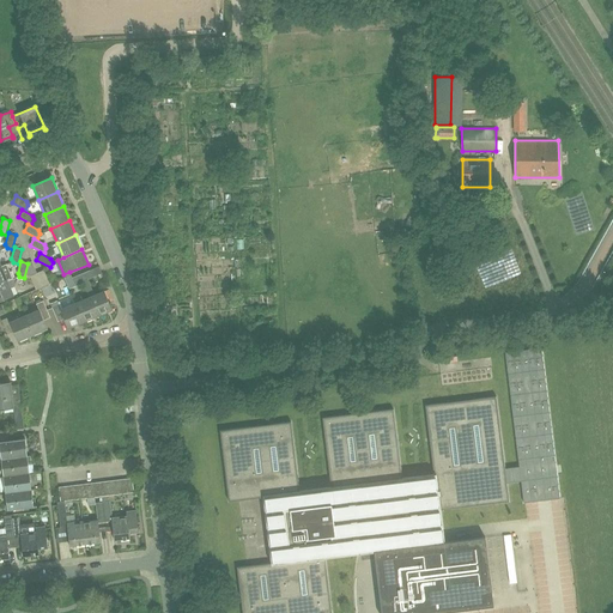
[(0,284),(13,279),(10,272),(7,265),(2,266),(0,267),(0,284)]
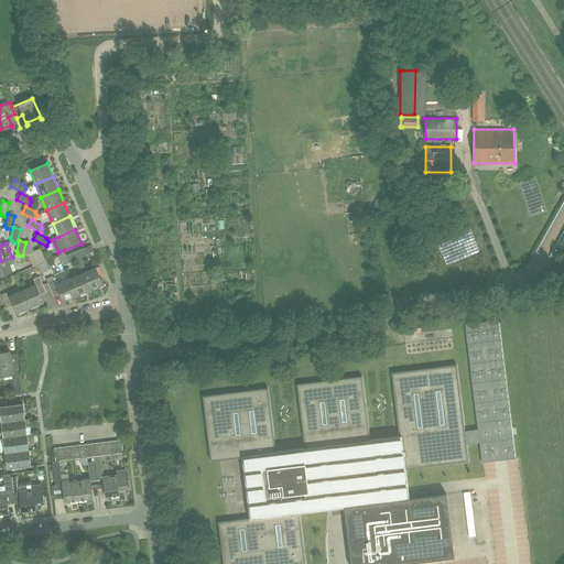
[(87,247),(74,252),(76,259),(83,273),(90,291),(104,285),(96,268),(89,270),(88,267),(85,268),(80,257),(90,253),(87,247)]
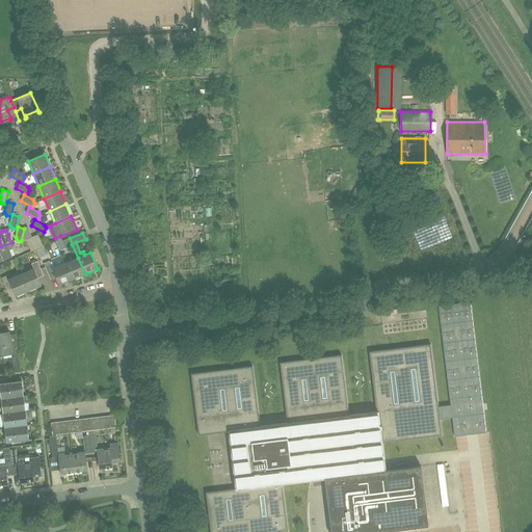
[(32,237),(37,249),(44,246),(38,235),(32,237)]
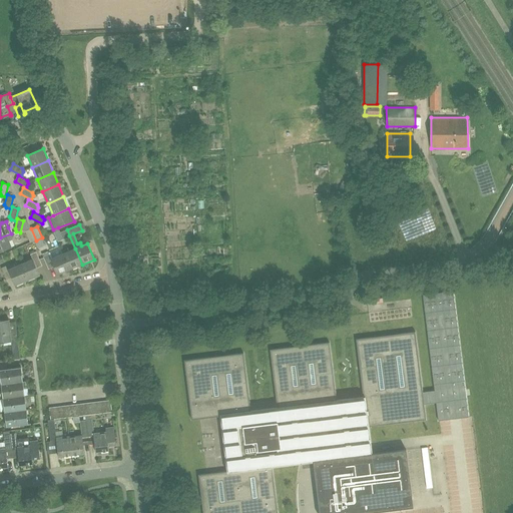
[(30,242),(36,240),(31,228),(25,230),(30,242)]
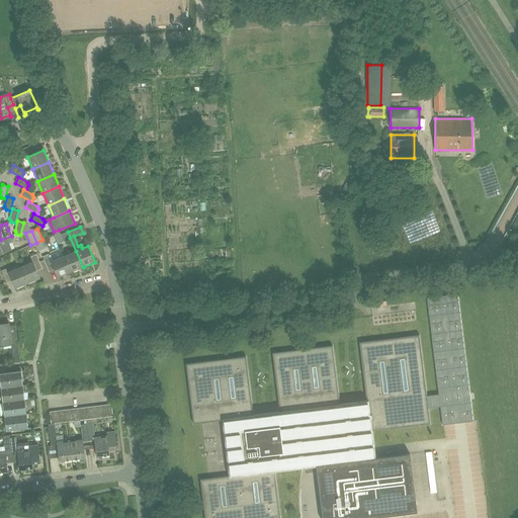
[(58,243),(70,238),(68,232),(61,235),(60,233),(54,235),(58,243)]
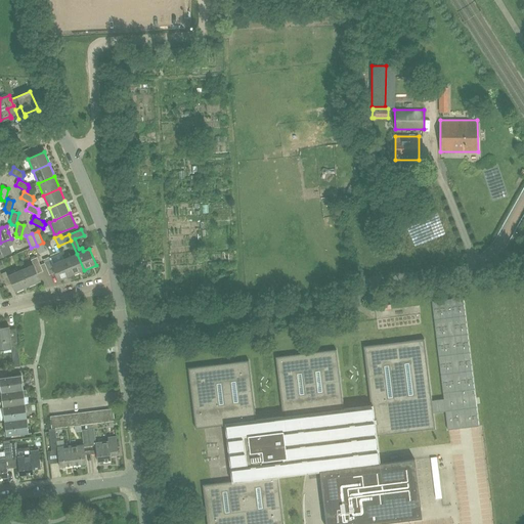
[(0,257),(12,253),(9,246),(11,246),(13,244),(11,238),(0,243),(0,257)]
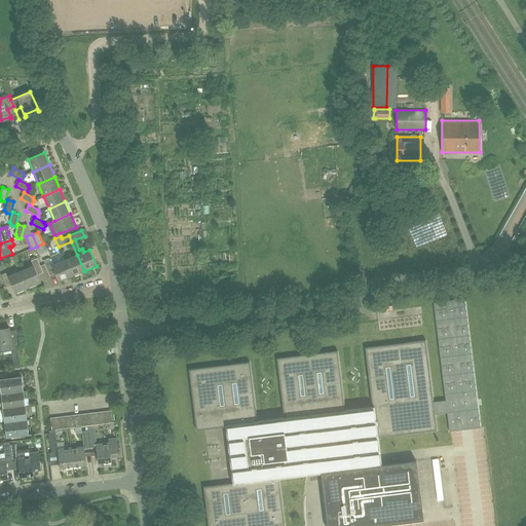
[(45,247),(44,243),(42,245),(42,246),(36,248),(37,252),(39,255),(47,251),(45,247)]
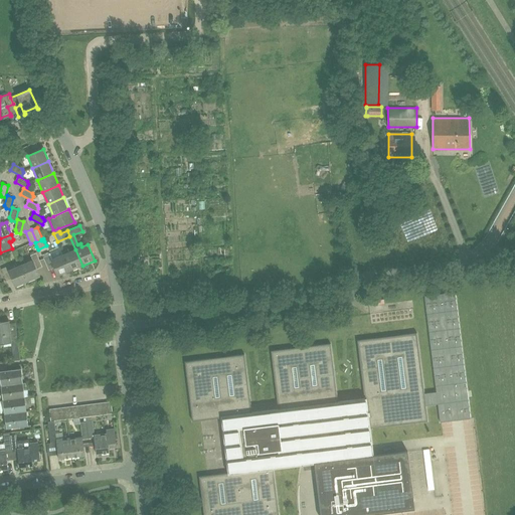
[(70,271),(82,266),(75,249),(63,254),(70,271)]
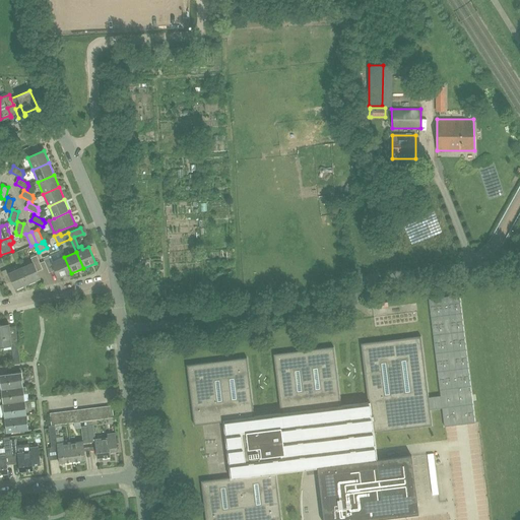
[(21,268),(27,283),(40,278),(38,271),(43,269),(37,255),(31,258),(34,263),(21,268)]
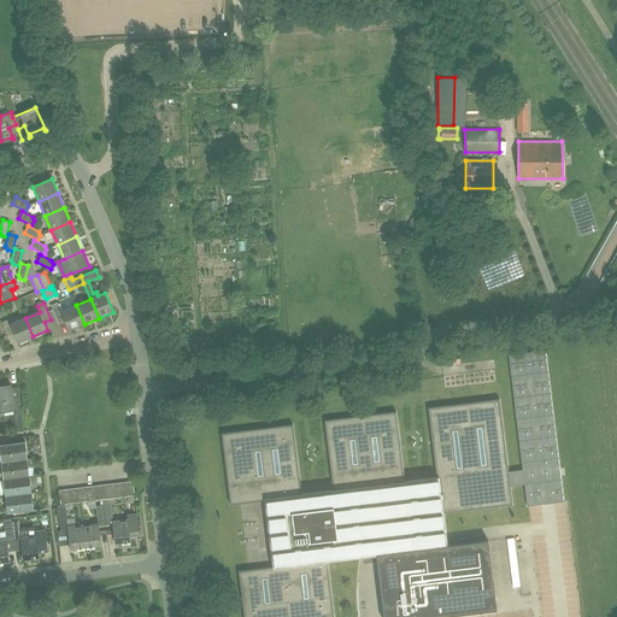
[(76,305),(68,309),(65,304),(53,310),(59,323),(65,321),(70,330),(84,324),(76,305)]
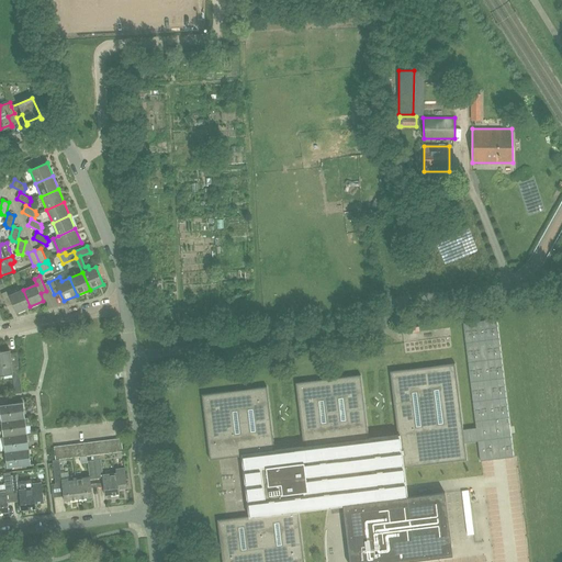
[(17,313),(30,306),(23,290),(10,295),(8,291),(1,293),(7,306),(13,304),(17,313)]
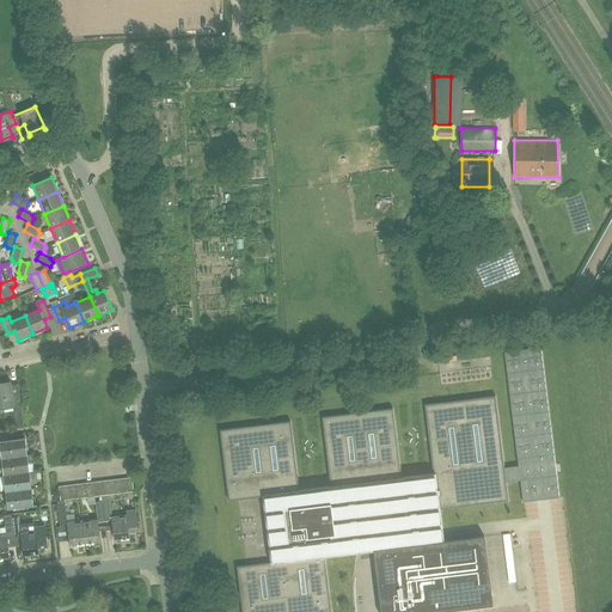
[(291,421),(220,429),(228,501),(263,496),(271,562),(237,567),(242,611),(331,611),(325,557),(360,552),(362,555),(365,555),(367,554),(369,551),(374,551),(380,611),(436,611),(493,605),(491,589),(484,537),(444,542),(440,509),(508,501),(506,483),(520,481),(522,502),(543,500),(560,497),(540,347),(505,352),(519,466),(505,467),(495,396),(424,404),(434,473),(402,477),(393,408),(322,417),(331,487),(299,490),(291,421)]
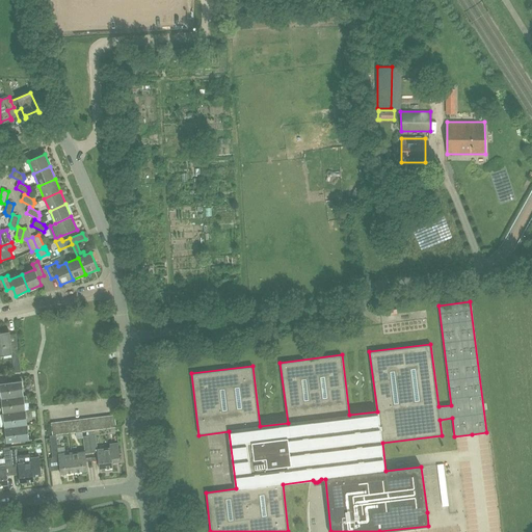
[(19,350),(12,351),(9,331),(0,333),(0,355),(12,354),(15,373),(21,372),(19,350)]
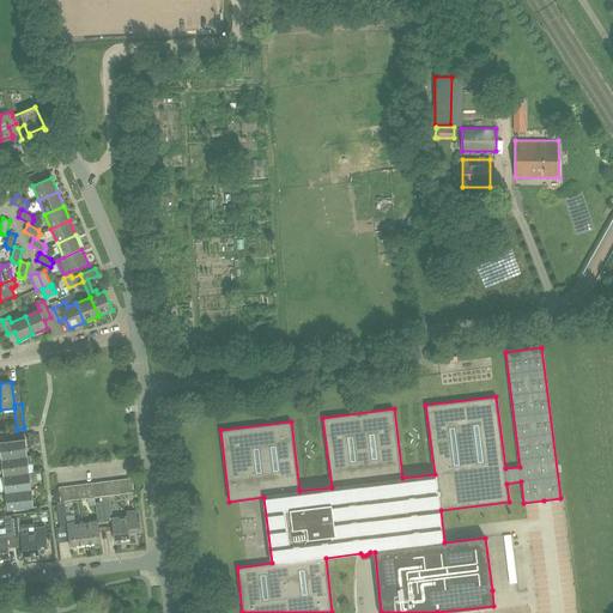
[(0,448),(1,460),(28,456),(25,439),(8,441),(0,442),(0,448)]
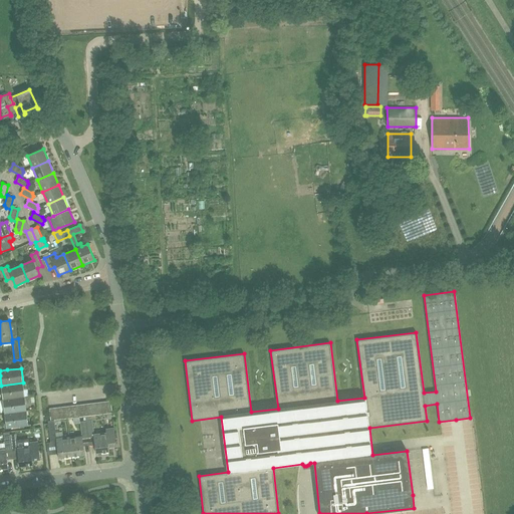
[(25,382),(23,382),(1,386),(3,400),(25,397),(24,390),(26,390),(25,382)]
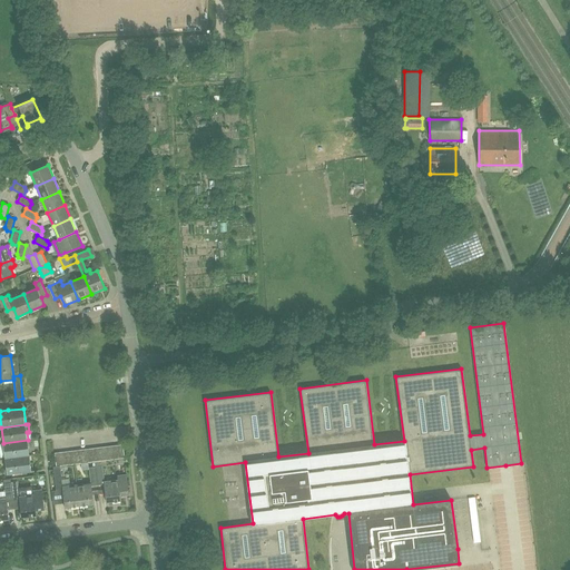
[(6,459),(30,455),(28,440),(3,443),(6,459)]
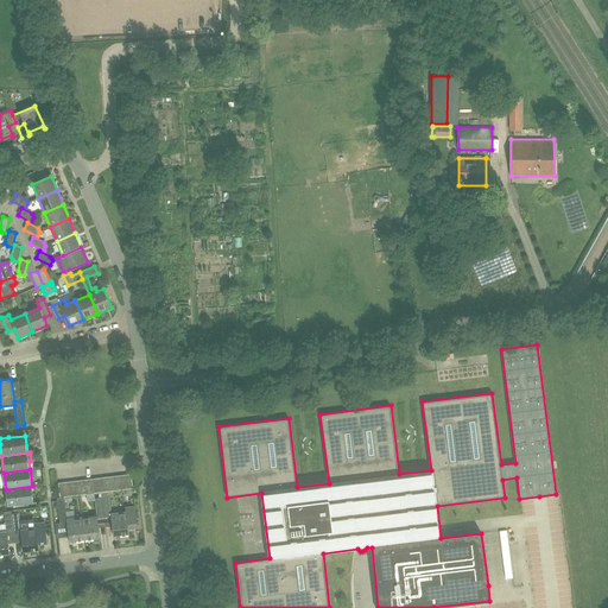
[(32,486),(6,489),(8,506),(33,502),(32,486)]
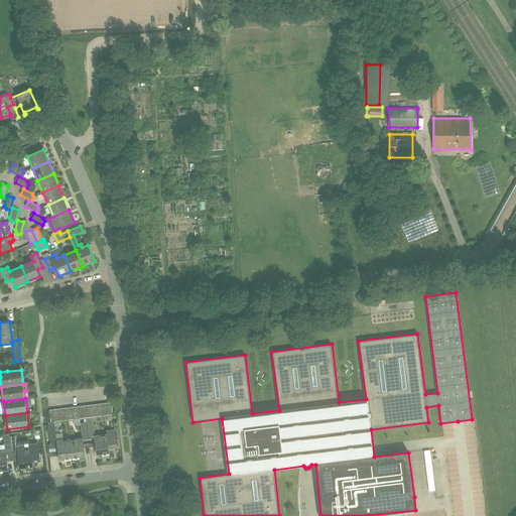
[(87,422),(89,439),(95,438),(97,456),(110,454),(109,449),(117,448),(115,429),(107,430),(107,434),(95,435),(93,421),(87,422)]
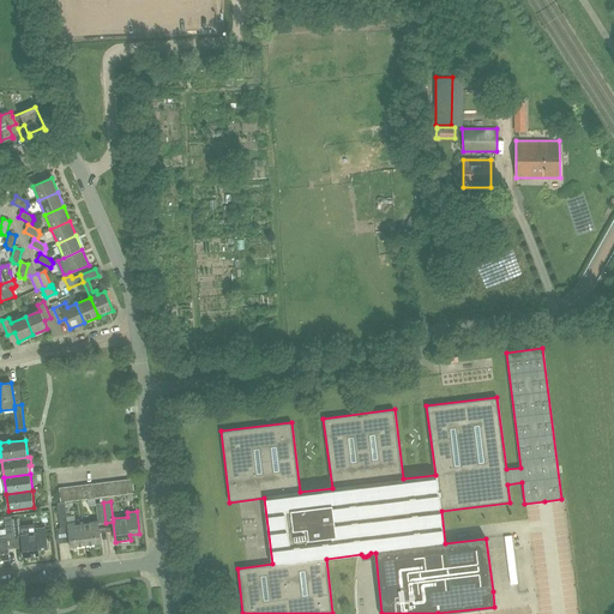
[(65,503),(61,503),(58,503),(58,506),(58,509),(61,528),(68,528),(70,542),(70,547),(85,546),(83,522),(76,523),(67,524),(67,517),(66,507),(65,503)]
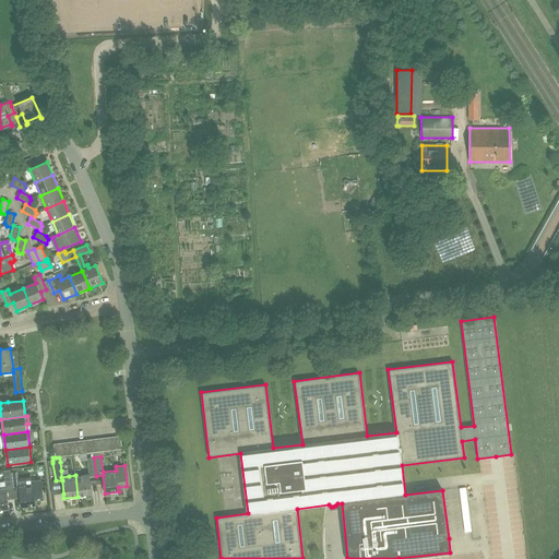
[(90,477),(96,476),(94,458),(87,459),(90,474),(75,475),(78,497),(92,495),(90,477)]
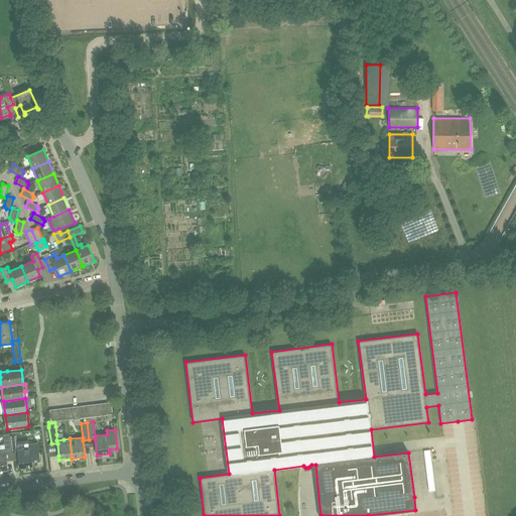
[(10,436),(12,453),(18,453),(20,469),(33,467),(32,463),(40,462),(38,442),(29,443),(30,447),(18,449),(16,435),(10,436)]
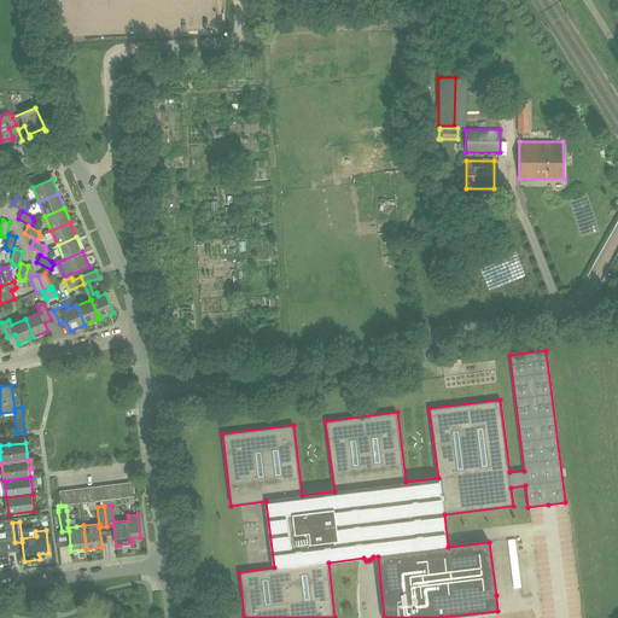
[(6,540),(0,540),(0,564),(10,564),(7,543),(15,542),(12,523),(5,524),(6,532),(6,540)]
